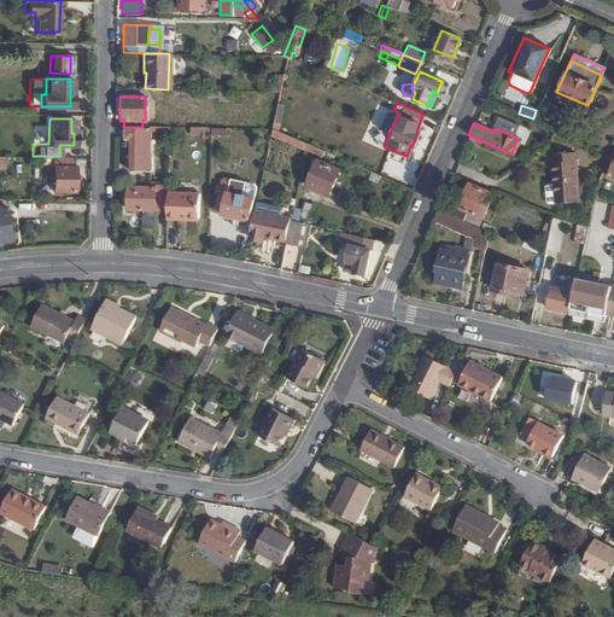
[(147,131),(147,127),(142,127),(123,127),(123,139),(130,139),(130,147),(130,170),(148,172),(148,156),(147,155),(147,131)]
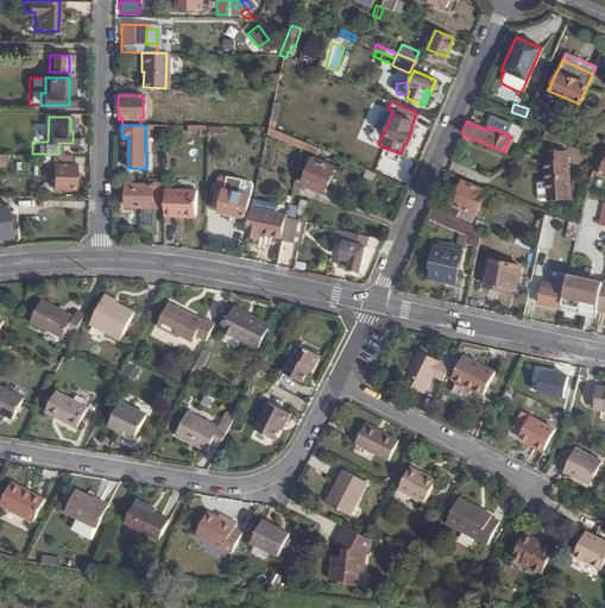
[(203,140),(203,125),(187,125),(187,131),(199,132),(199,140),(203,140)]
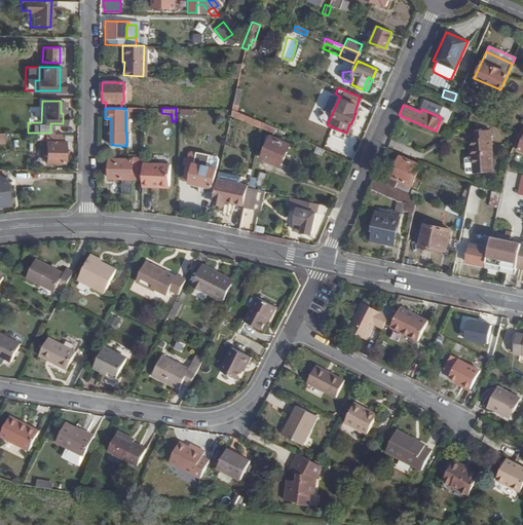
[(191,116),(192,109),(179,108),(178,114),(191,116)]
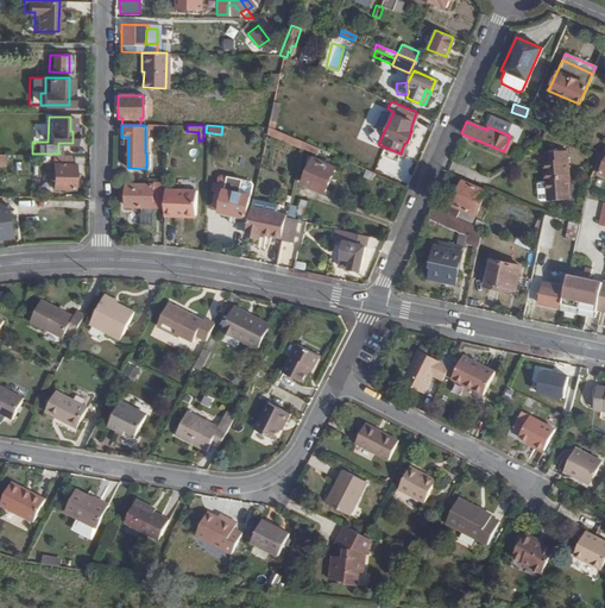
[(302,140),(268,125),(266,132),(300,148),(301,146),(302,140)]
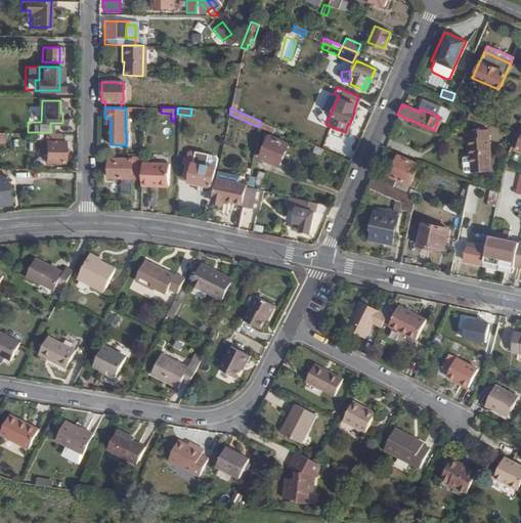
[(268,125),(260,121),(259,126),(266,129),(268,125)]
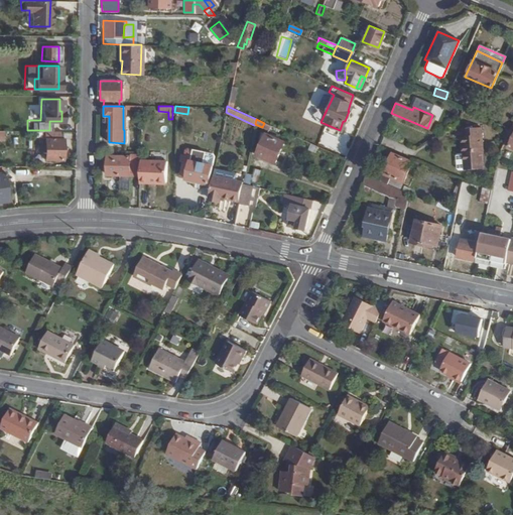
[(479,127),(472,128),(472,134),(460,135),(463,169),(480,168),(479,151),(481,151),(479,127)]
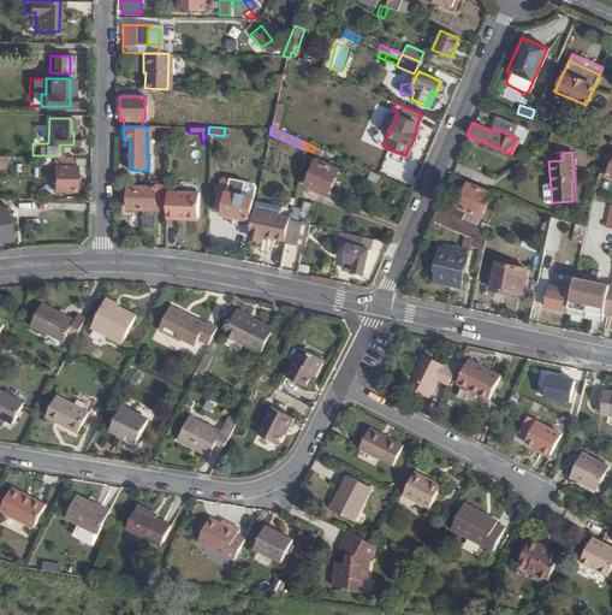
[(71,165),(70,155),(59,155),(51,155),(49,175),(49,181),(49,189),(72,189),(73,165),(71,165)]
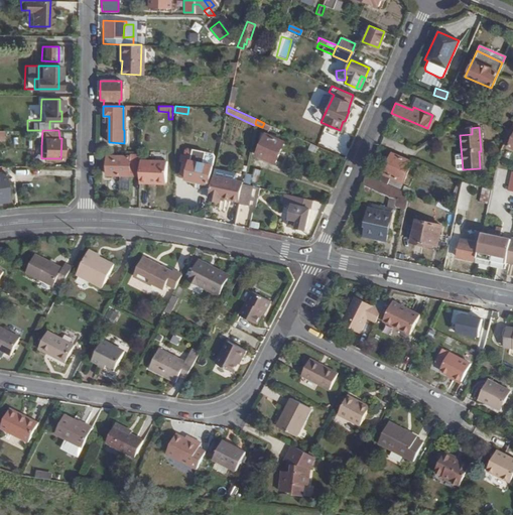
[(272,162),(281,141),(263,134),(255,155),(272,162)]
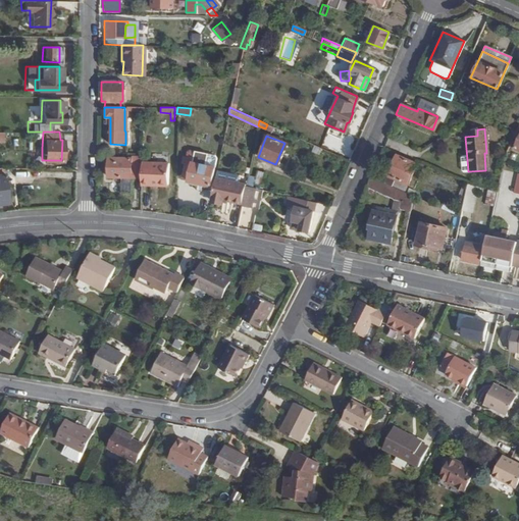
[(209,185),(215,155),(194,150),(187,180),(188,180),(209,185)]
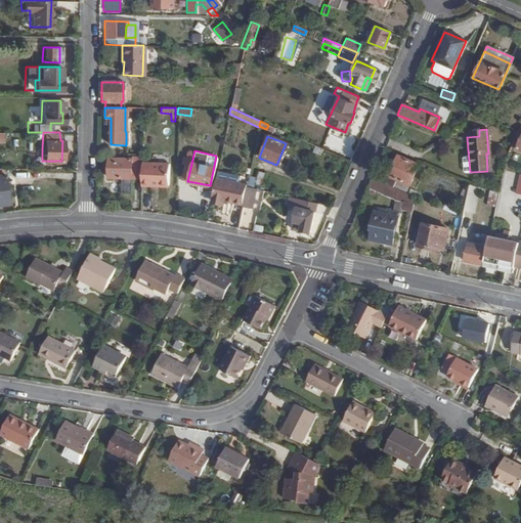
[(140,162),(141,155),(129,155),(129,159),(105,158),(104,176),(118,177),(118,192),(128,192),(128,177),(140,178),(140,162)]
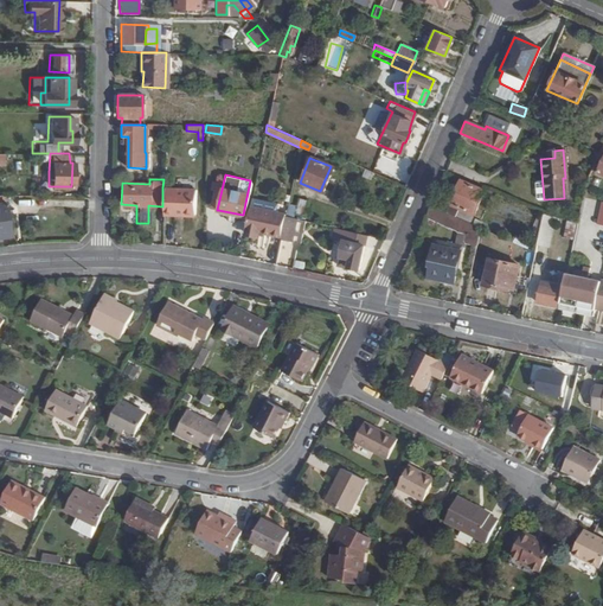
[(459,182),(444,211),(459,218),(478,227),(480,222),(469,217),(481,190),(459,182)]
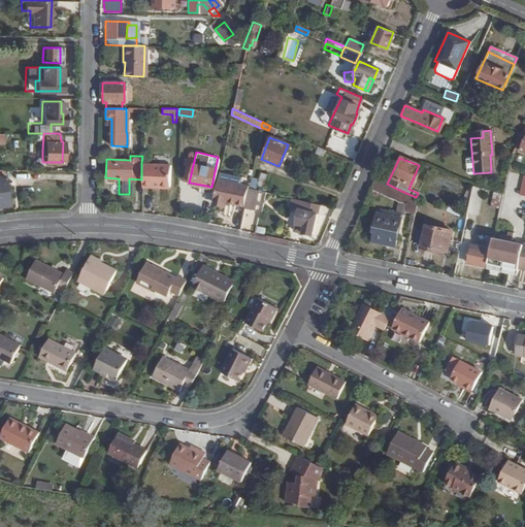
[(141,179),(140,186),(150,186),(150,184),(167,184),(167,164),(141,163),(141,179)]
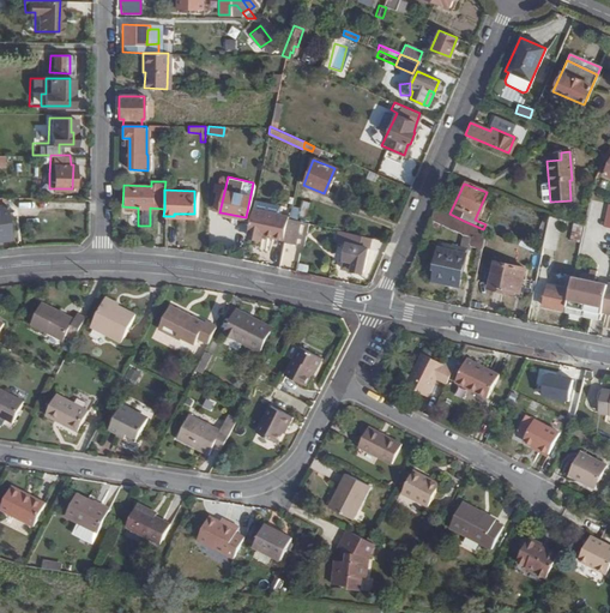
[(289,208),(253,199),(246,232),(259,235),(260,232),(266,234),(283,238),(284,230),(288,217),(289,208)]
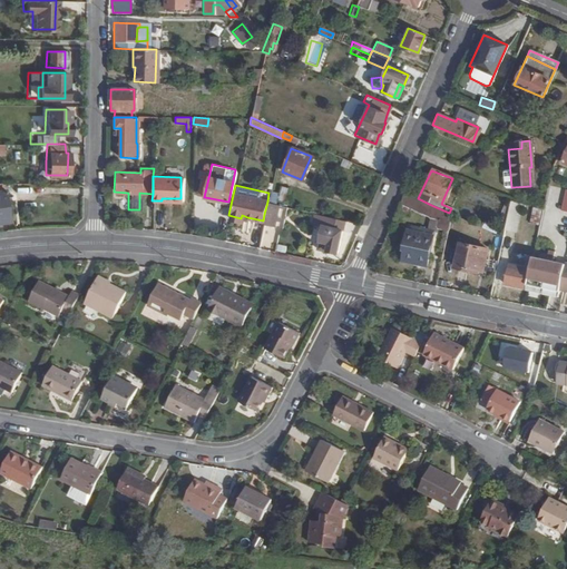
[(277,194),(271,190),(269,197),(282,203),(287,188),(281,186),(277,194)]
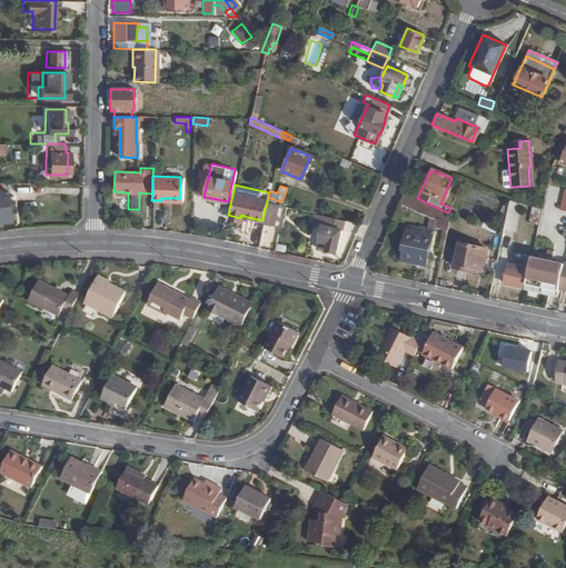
[(417,198),(401,191),(397,202),(427,216),(428,216),(430,205),(417,198)]
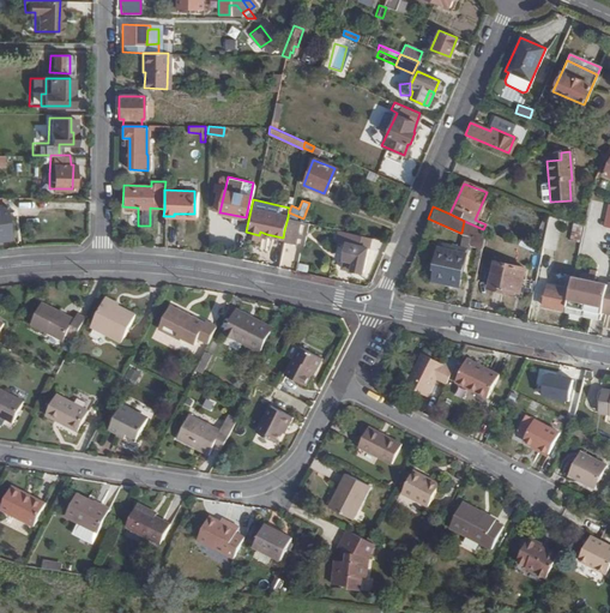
[(553,250),(559,218),(547,215),(539,247),(553,250)]
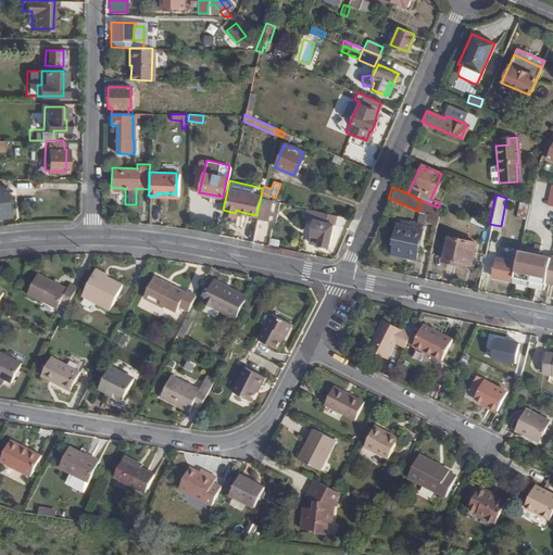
[(420,200),(418,211),(425,212),(425,221),(436,224),(438,207),(420,200)]
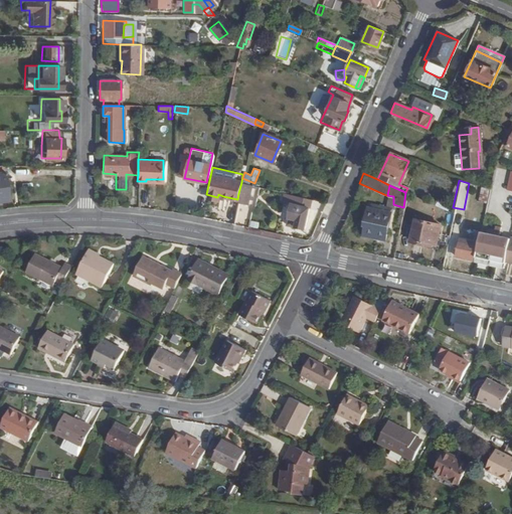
[(484,202),(487,188),(479,187),(477,201),(484,202)]
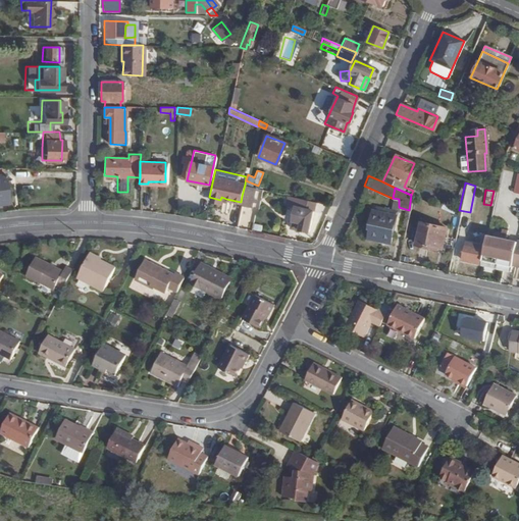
[(241,202),(239,208),(248,210),(250,197),(242,196),(241,202)]
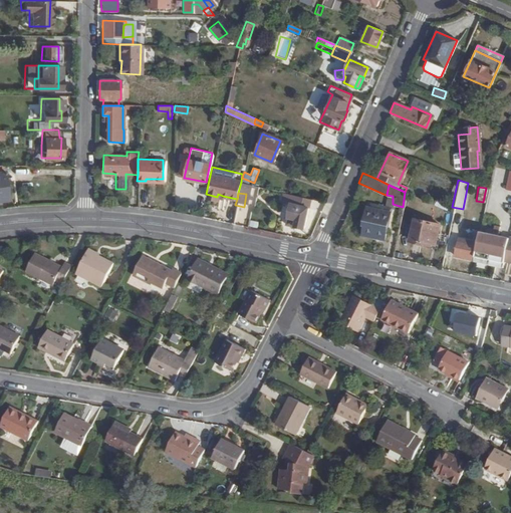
[(291,194),(285,193),(283,201),(289,203),(291,194)]
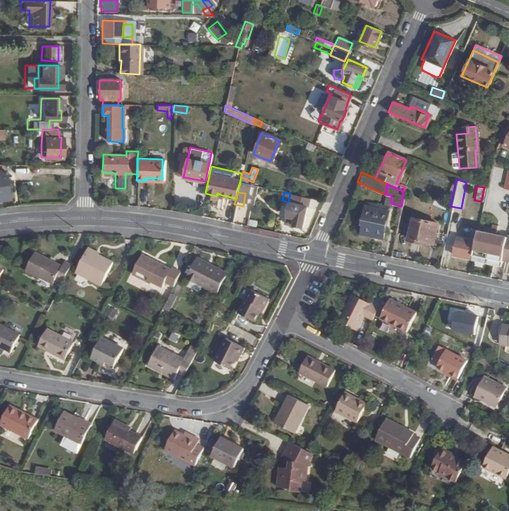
[(300,227),(307,198),(290,193),(288,202),(284,218),(292,220),(292,225),(300,227)]
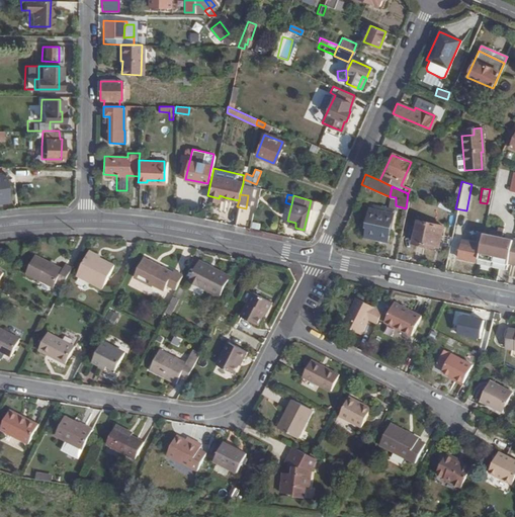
[(396,197),(390,196),(387,208),(393,210),(395,210),(396,205),(396,197)]
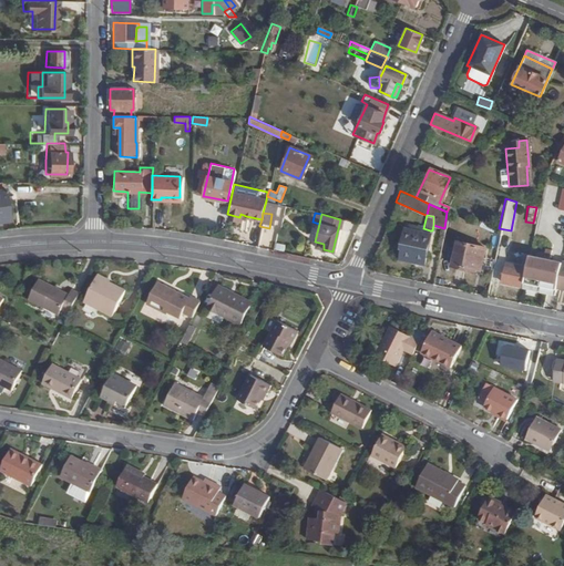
[(424,251),(430,230),(423,228),(408,225),(407,228),(403,227),(399,246),(400,247),(397,258),(412,261),(414,250),(424,251)]
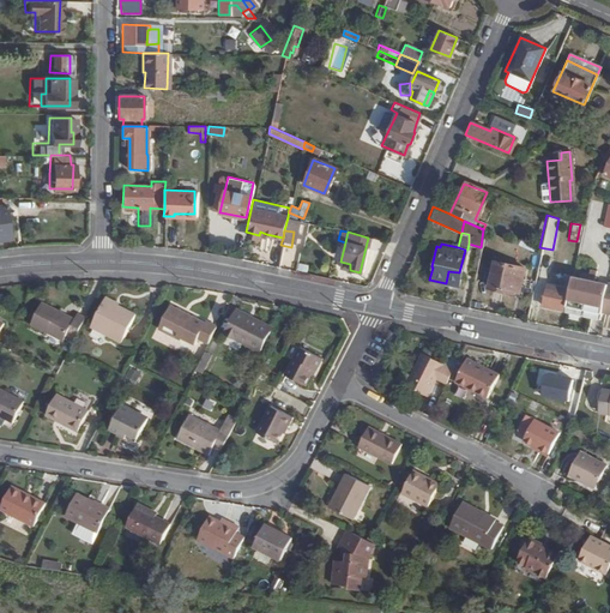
[(488,287),(513,293),(517,277),(520,278),(523,268),(493,260),(488,287)]
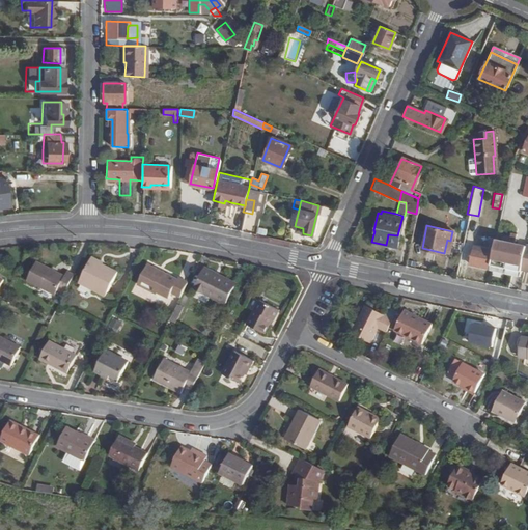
[(494,239),(491,250),(488,266),(519,272),(520,269),(520,267),(525,245),(511,242),(513,233),(508,232),(506,241),(494,239)]
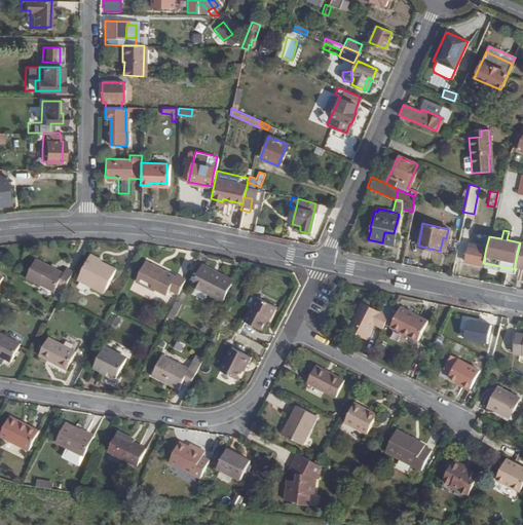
[(393,245),(394,233),(384,232),(382,242),(393,245)]
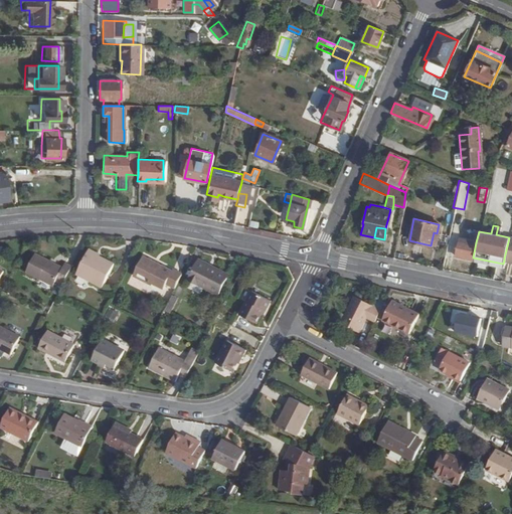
[(473,258),(476,242),(459,238),(455,255),(473,260),(473,258)]
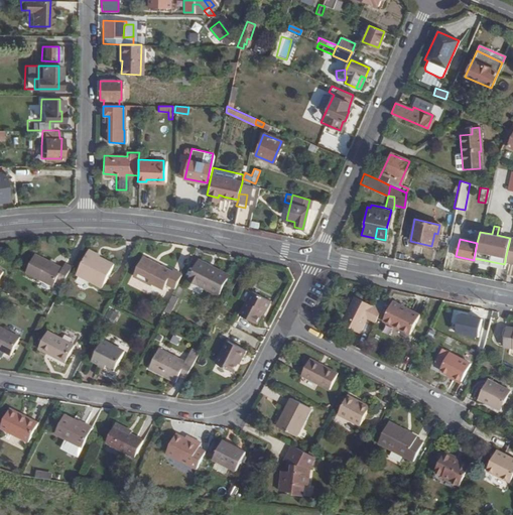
[(94,254),(86,250),(73,274),(99,287),(111,265),(93,256),(94,254)]
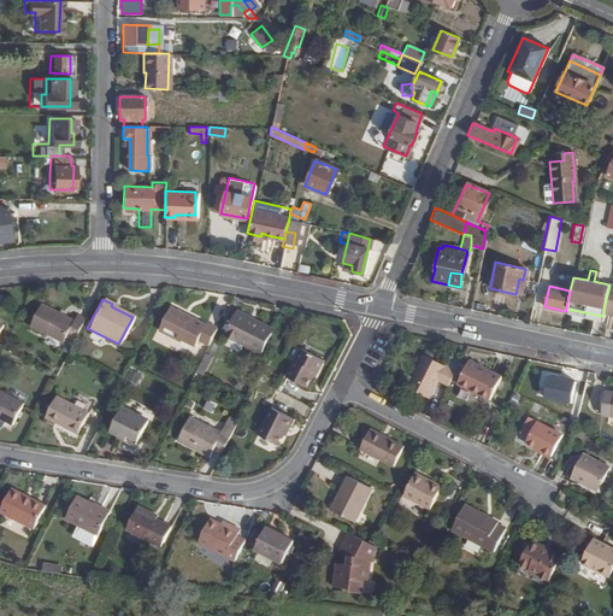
[(70,342),(82,320),(74,315),(70,321),(37,304),(25,327),(59,344),(62,338),(70,342)]
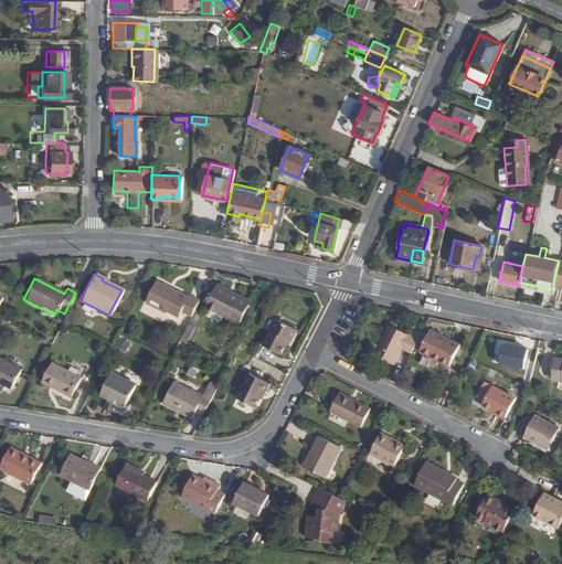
[(189,316),(198,300),(187,294),(184,297),(155,280),(145,302),(166,312),(167,310),(178,316),(180,311),(189,316)]
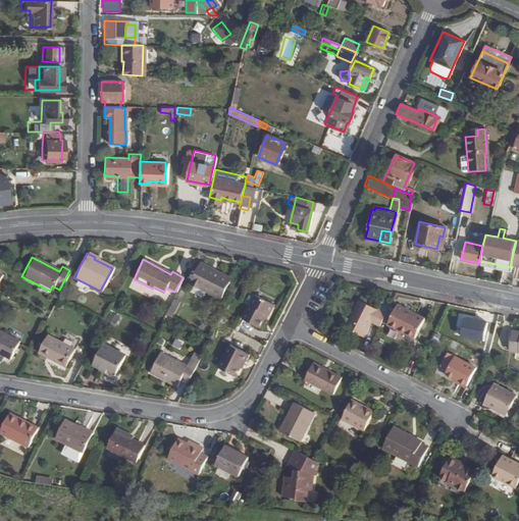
[(229,278),(200,263),(190,281),(219,297),(229,278)]
